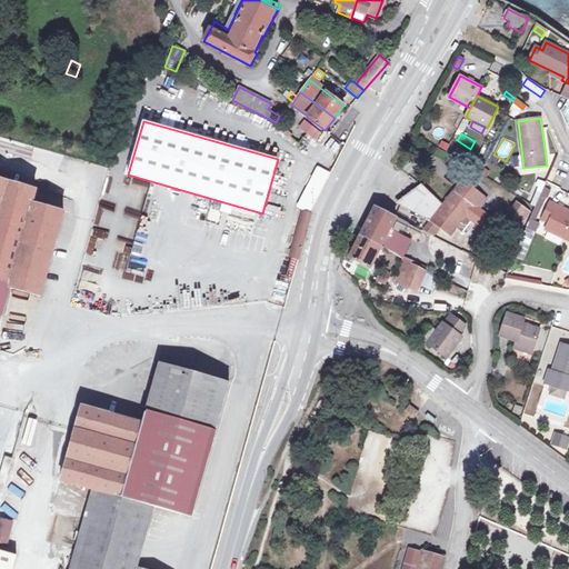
[(41,297),(65,212),(32,203),(36,190),(6,181),(0,179),(0,316),(1,316),(9,288),(41,297)]
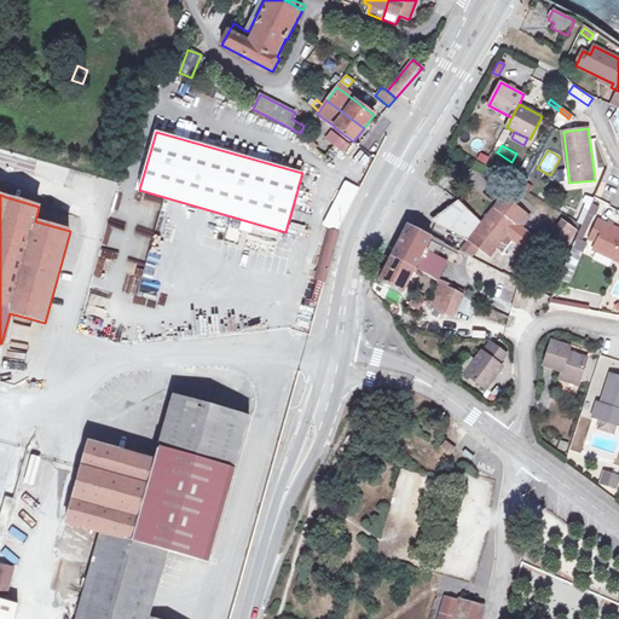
[(491,256),(497,248),(507,236),(516,243),(527,252),(536,239),(521,227),(530,217),(503,197),(482,224),(461,202),(435,224),(469,241),(461,252),(472,256),(479,247),(491,256)]
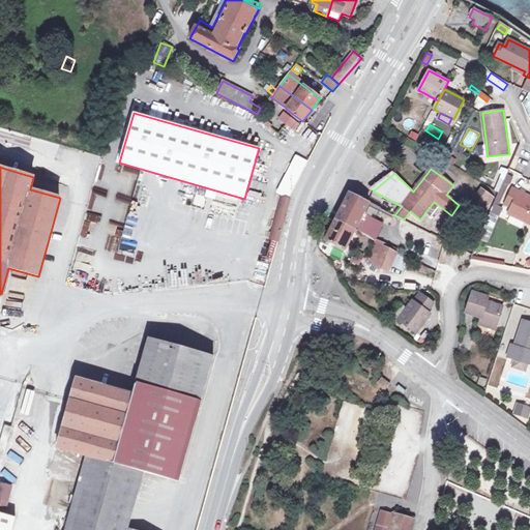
[(509,184),(512,178),(506,175),(503,183),(507,185),(508,183),(509,184)]
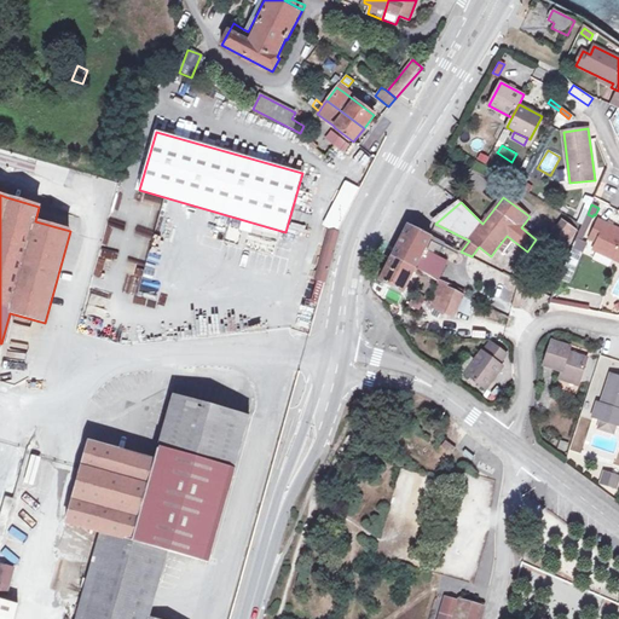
[(586,243),(582,242),(593,217),(588,214),(583,224),(583,226),(573,247),(584,252),(586,243)]
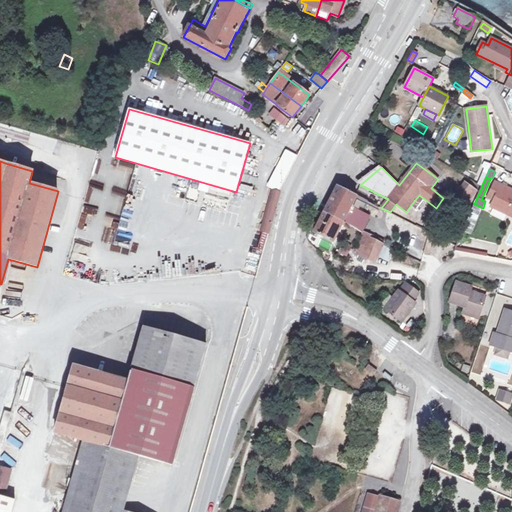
[(466,199),(474,188),(465,182),(458,193),(466,199)]
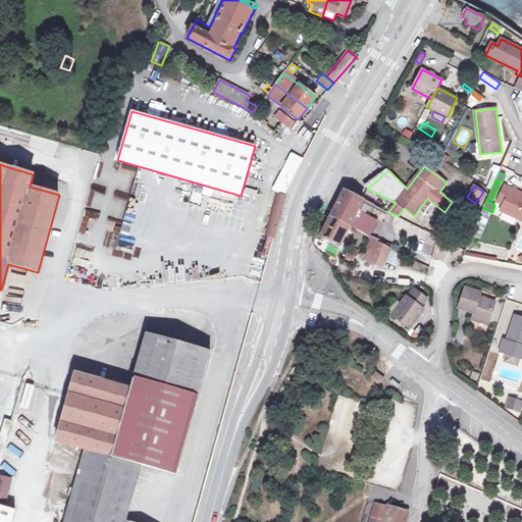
[(521,197),(517,195),(519,192),(505,186),(498,201),(504,205),(501,210),(521,220),(521,197)]
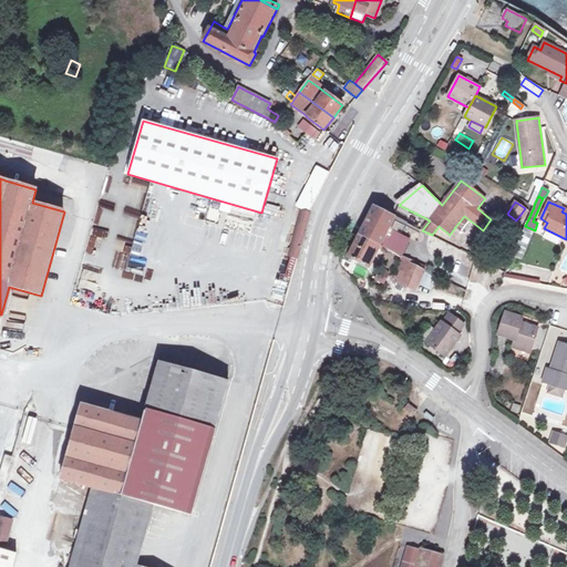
[(389,228),(394,217),(374,206),(359,236),(380,246),(385,235),(389,237),(393,230),(389,228)]
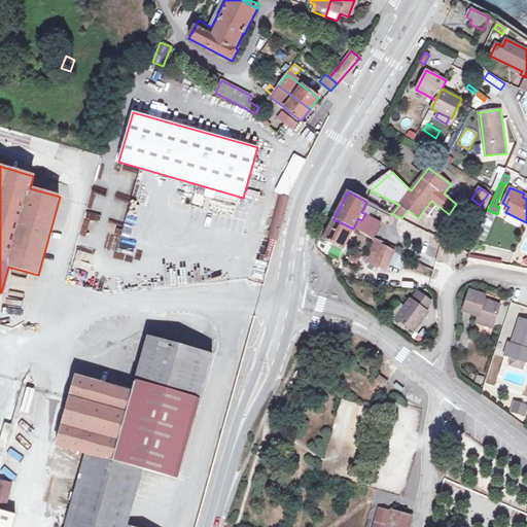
[(483,207),(491,197),(488,194),(480,205),(483,207)]
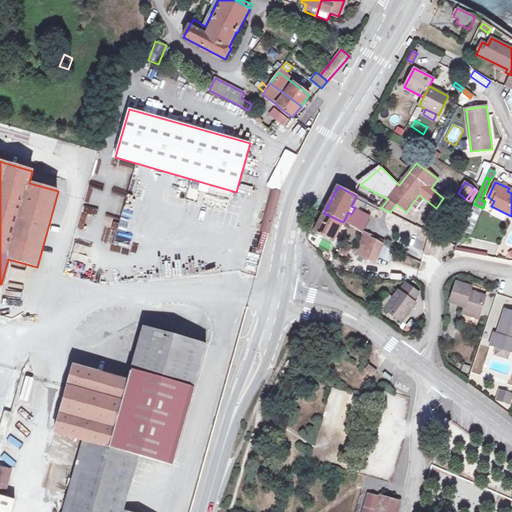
[(419,211),(427,201),(419,195),(411,205),(419,211)]
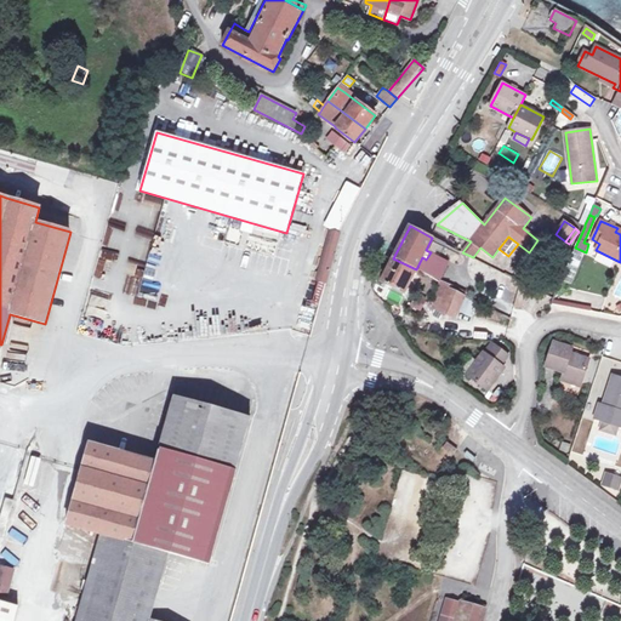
[(419,271),(416,269),(393,258),(381,283),(404,294),(414,274),(416,275),(419,271)]
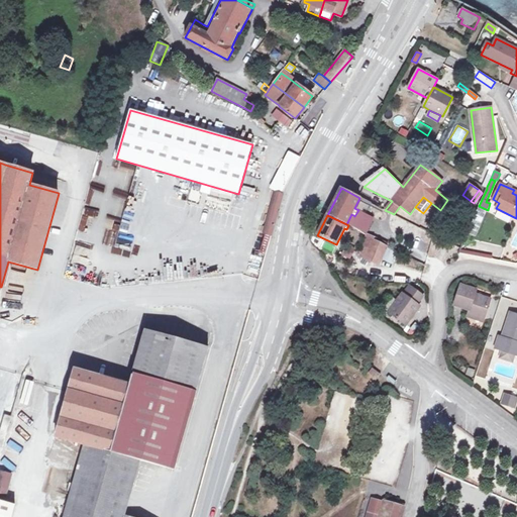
[(388,245),(389,243),(368,234),(368,235),(363,246),(364,246),(383,255),(388,245)]
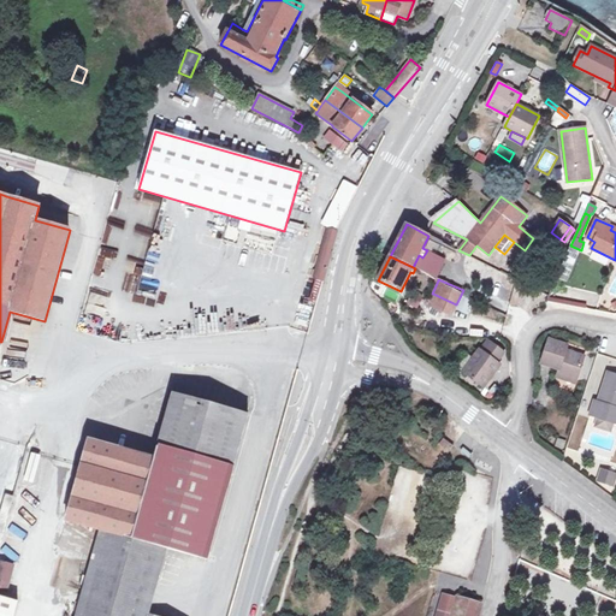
[(451,315),(456,304),(433,294),(428,304),(451,315)]
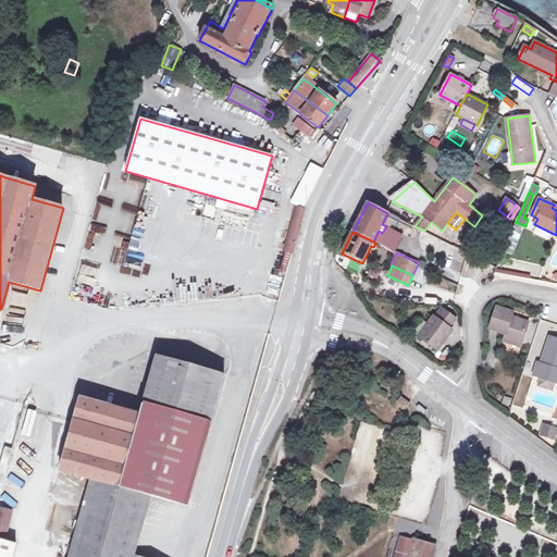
[(12,311),(29,312),(32,295),(14,294),(12,311)]
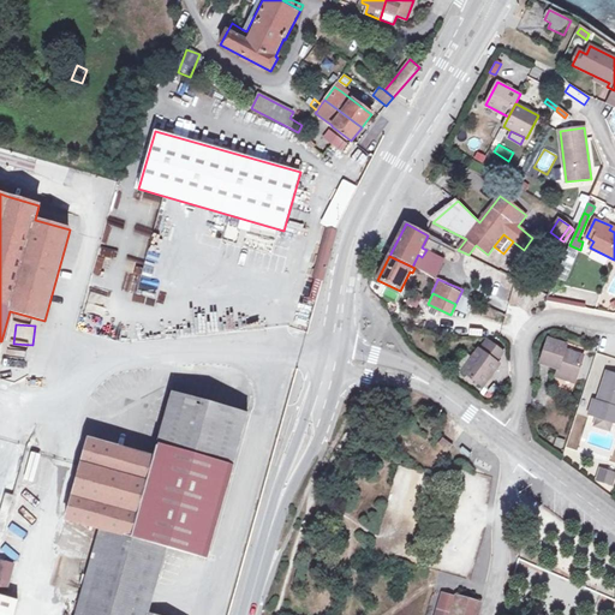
[(575,380),(584,356),(565,350),(567,345),(548,339),(541,363),(557,369),(556,374),(575,380)]
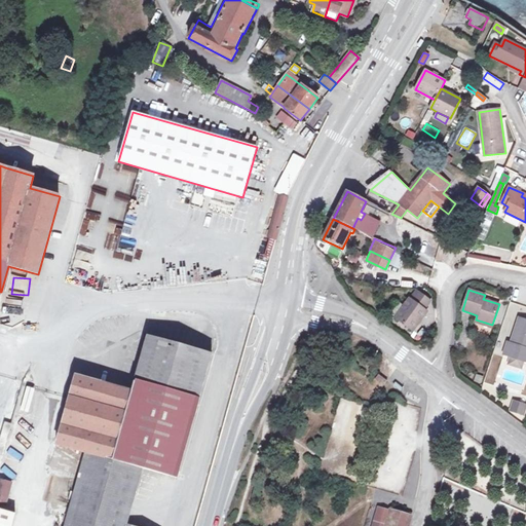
[(413,301),(419,293),(416,291),(410,299),(413,301)]
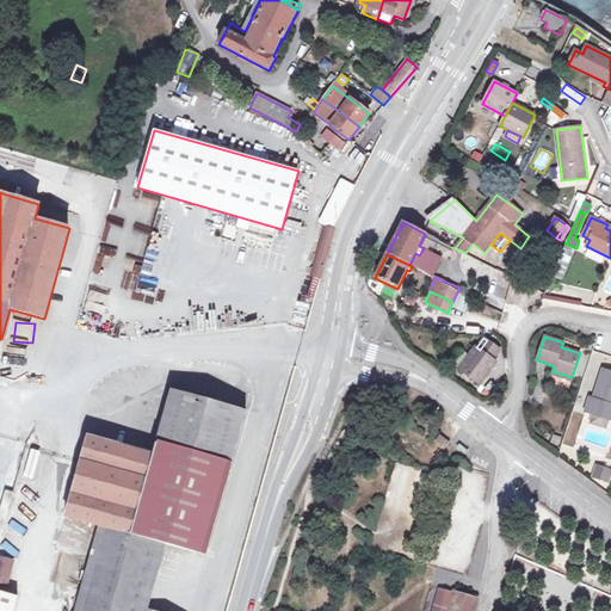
[(493,359),(500,350),(487,340),(480,350),(476,347),(460,369),(480,384),(497,362),(493,359)]
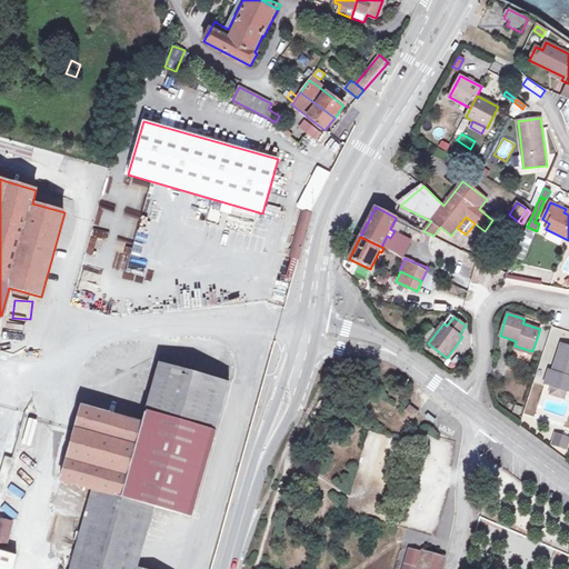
[(568,347),(562,345),(553,372),(550,371),(546,383),(553,386),(566,390),(568,390),(568,347)]
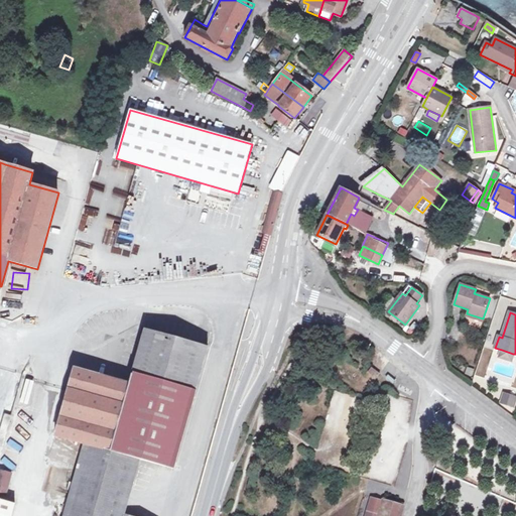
[(482,321),(483,318),(467,313),(466,316),(482,321)]
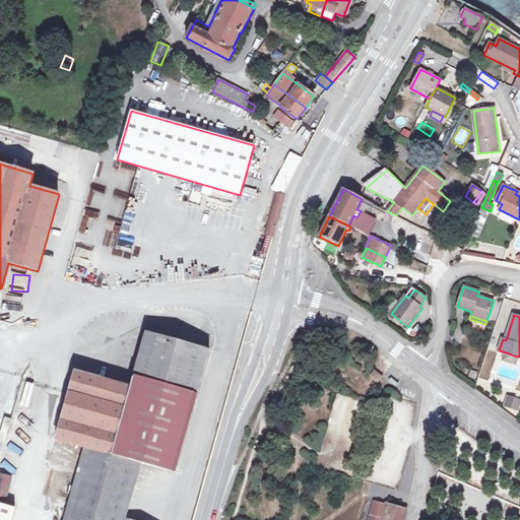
[(209,347),(145,329),(129,387),(74,371),(55,439),(84,447),(74,485),(70,485),(68,494),(71,495),(64,519),(128,519),(124,519),(140,462),(175,472),(209,347)]
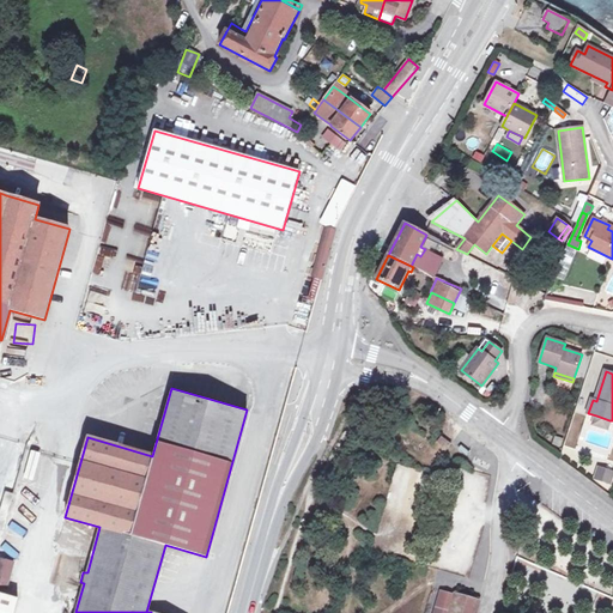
[(610,420),(596,416),(594,425),(607,429),(610,420)]
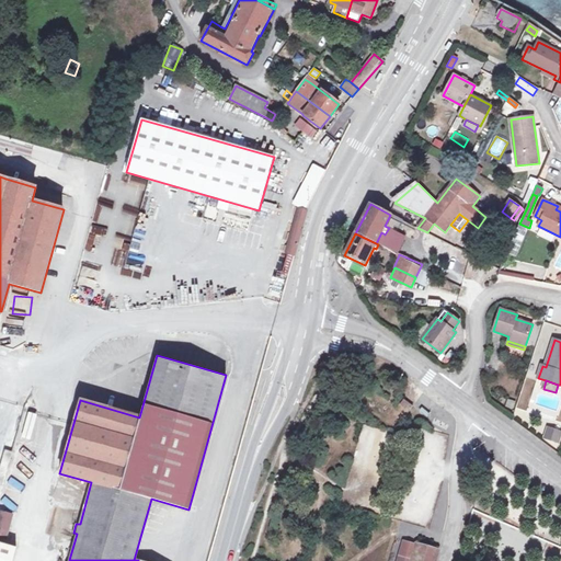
[(411,410),(401,401),(397,407),(407,414),(411,410)]
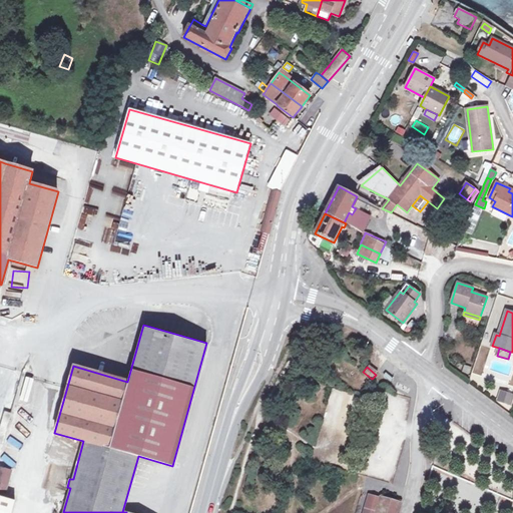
[(32,381),(27,380),(21,399),(27,401),(32,381)]
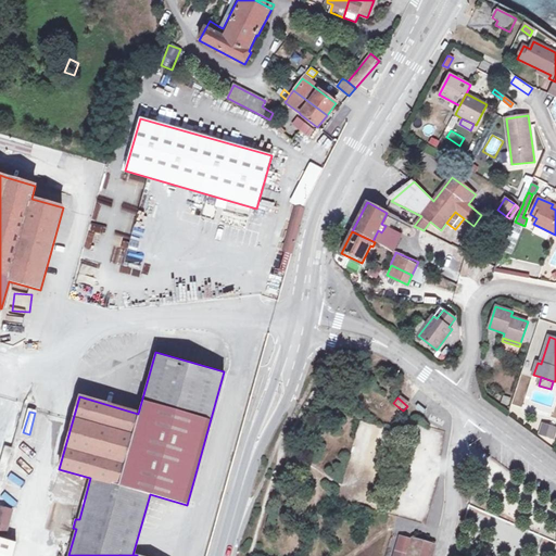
[(538,436),(553,441),(555,429),(555,427),(542,422),(538,436)]
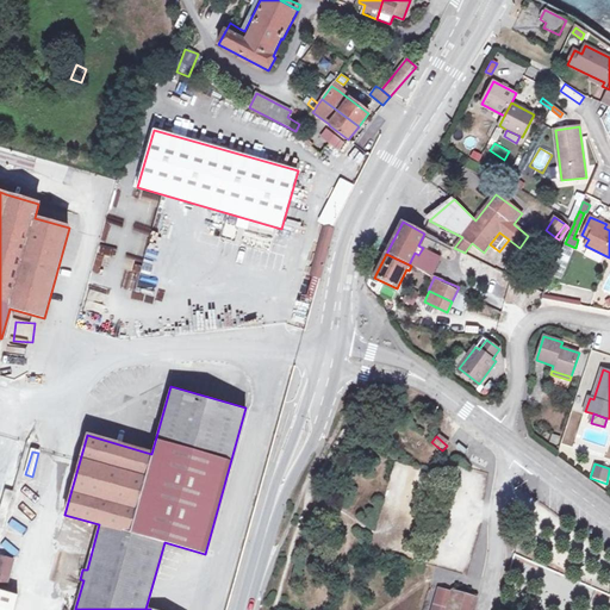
[(4,540),(0,547),(0,548),(17,555),(20,547),(4,540)]
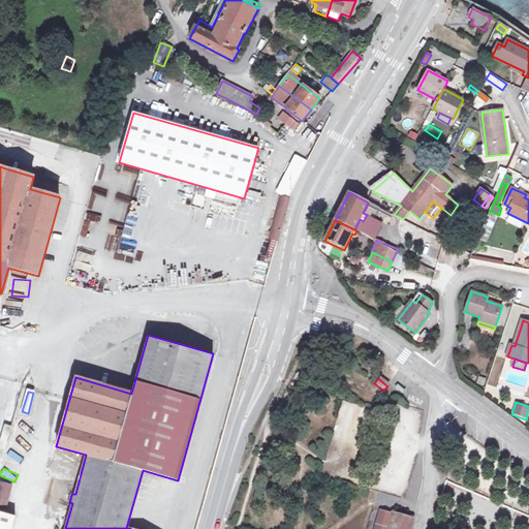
[(10,486),(0,483),(0,505),(5,507),(10,486)]
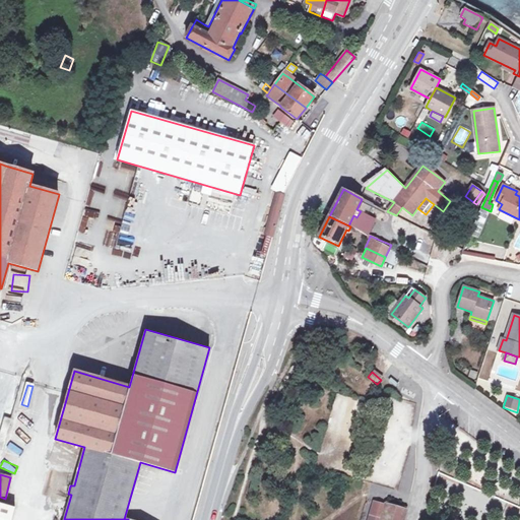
[(380,519),(403,519),(406,510),(386,504),(385,505),(374,502),(371,513),(382,516),(380,519)]
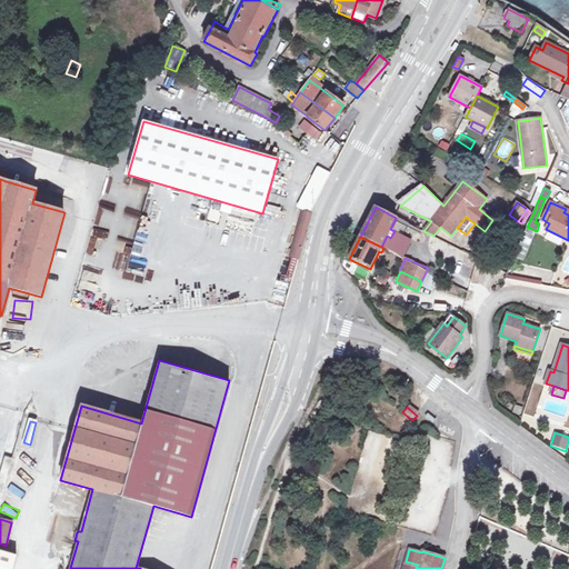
[(0,568),(11,568),(16,557),(0,551),(0,568)]
